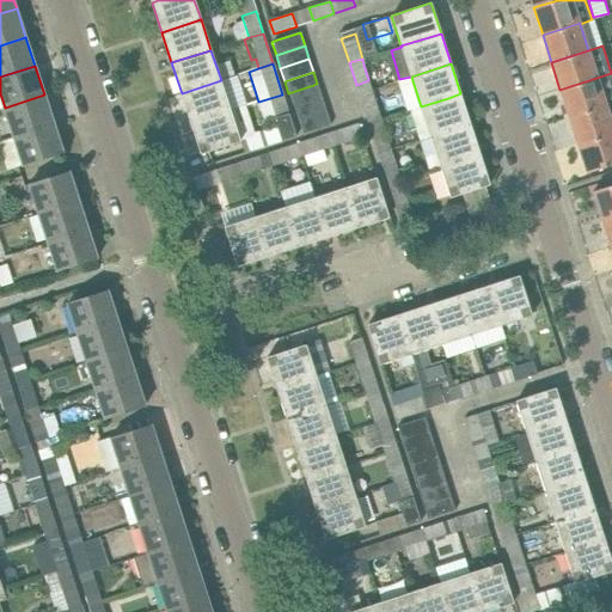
[(611,103),(611,74),(611,73),(560,90),(569,117),(606,105),(611,103)]
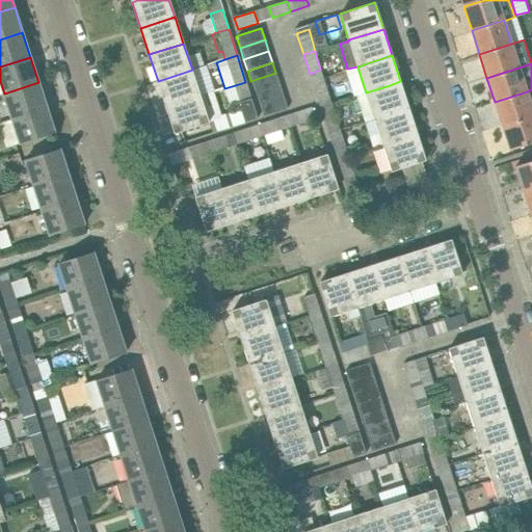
[(201,96),(192,70),(158,81),(166,107),(201,96)]
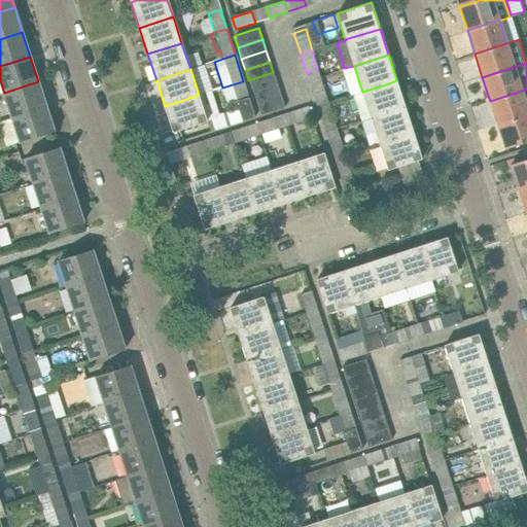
[(277,84),(273,72),(248,80),(252,93),(277,84)]
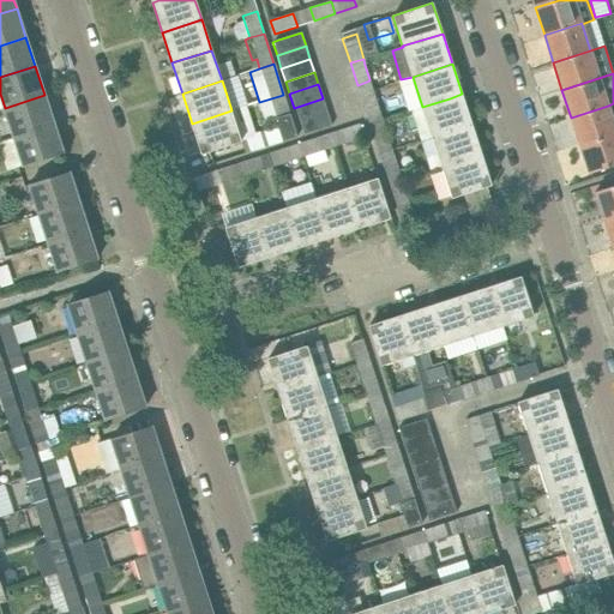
[(462,94),(450,98),(422,107),(409,110),(419,142),(471,125),(462,94)]
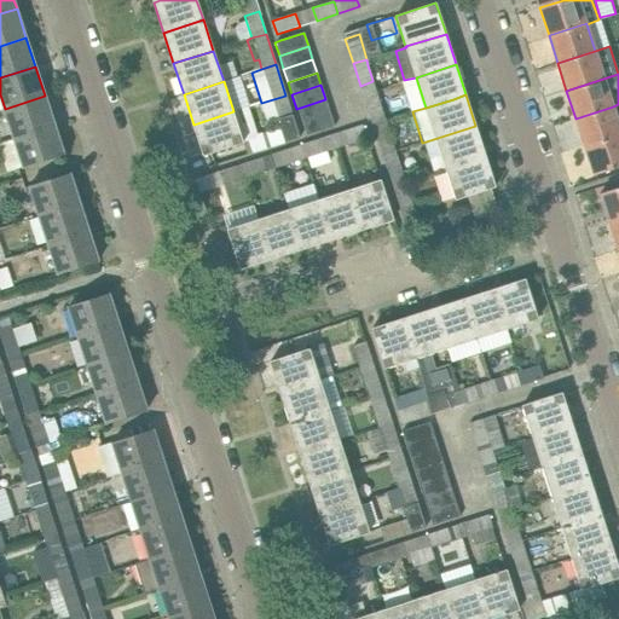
[(55,126),(45,96),(5,109),(15,138),(42,129),(55,126)]
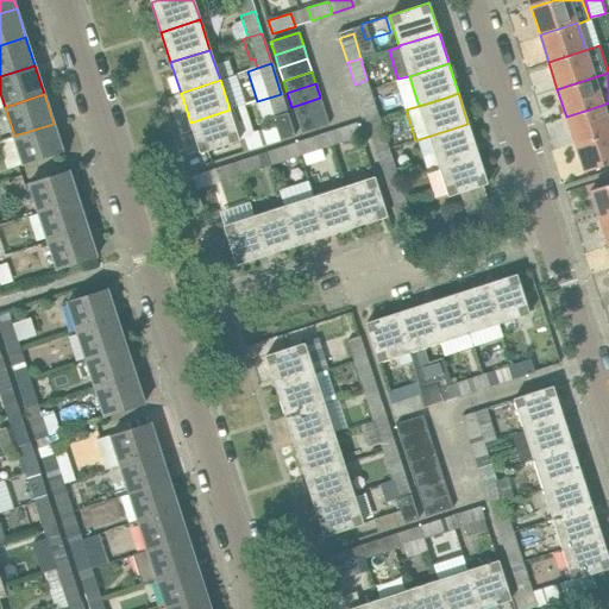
[(263,120),(271,118),(280,139),(294,135),(281,94),(257,101),(263,120)]
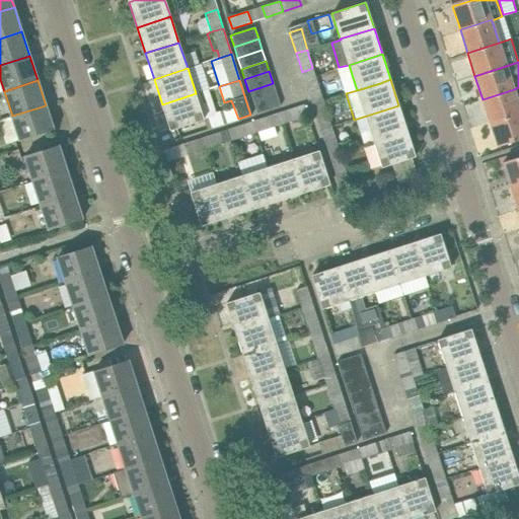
[(251,102),(277,94),(273,83),(248,91),(251,102)]
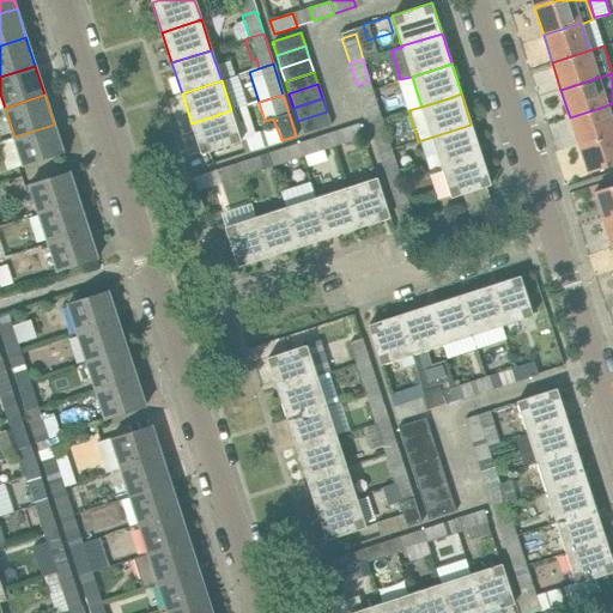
[(369,123),(382,120),(375,98),(363,102),(369,123)]
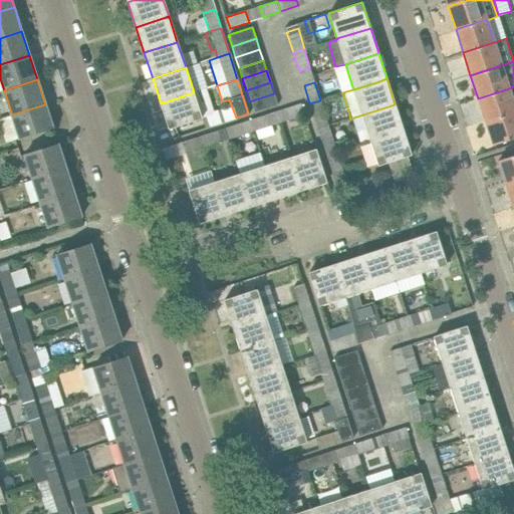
[(513,111),(513,103),(509,88),(478,98),(485,121),(513,111)]
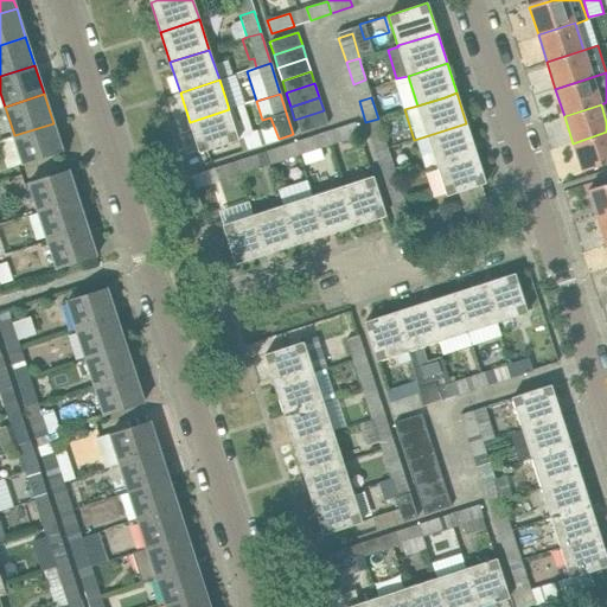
[(190,122),(199,153),(238,140),(229,109),(190,122)]
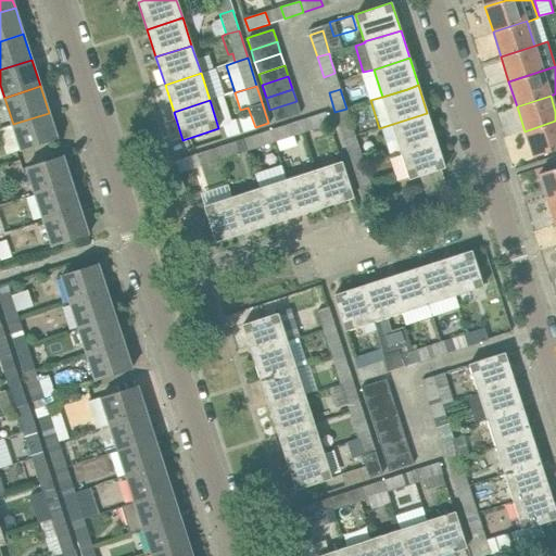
[(301,113),(297,101),(269,110),(274,122),(301,113)]
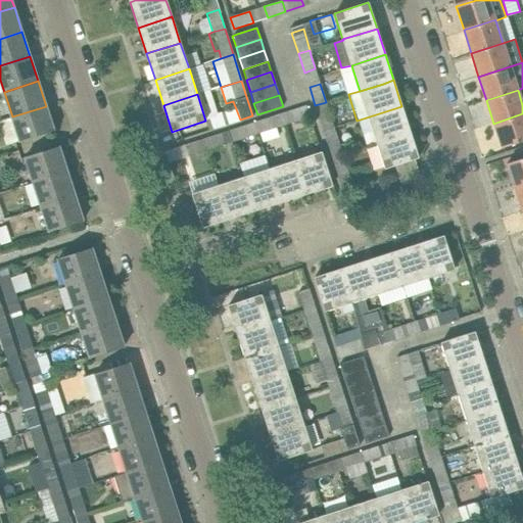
[(323,131),(334,128),(326,102),(315,105),(323,131)]
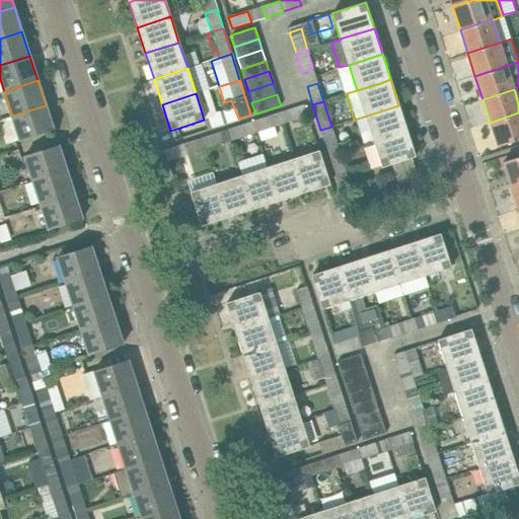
[(289,121),(307,116),(304,104),(286,110),(289,121)]
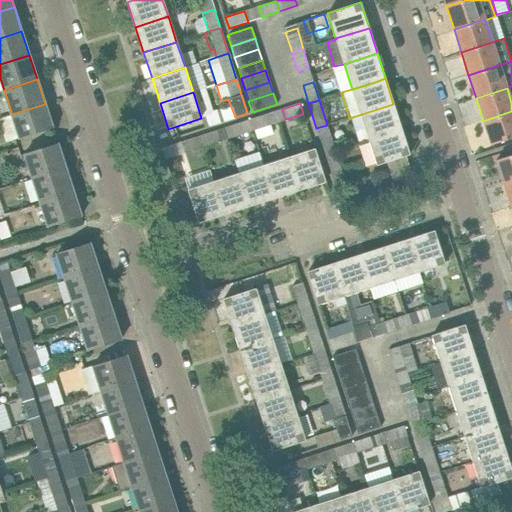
[(45,104),(35,107),(12,114),(19,138),(52,128),(45,104)]
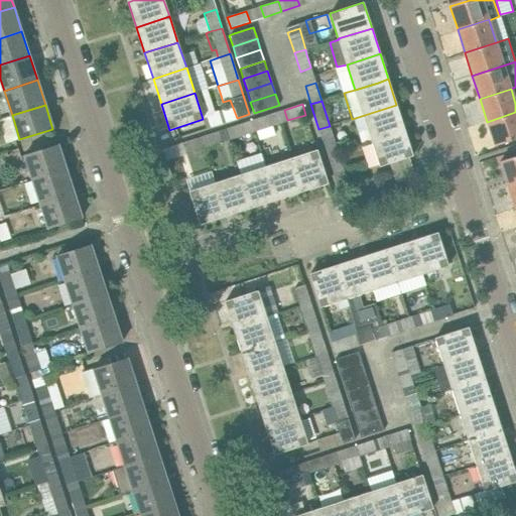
[(371,141),(404,130),(396,105),(363,115),(371,141)]
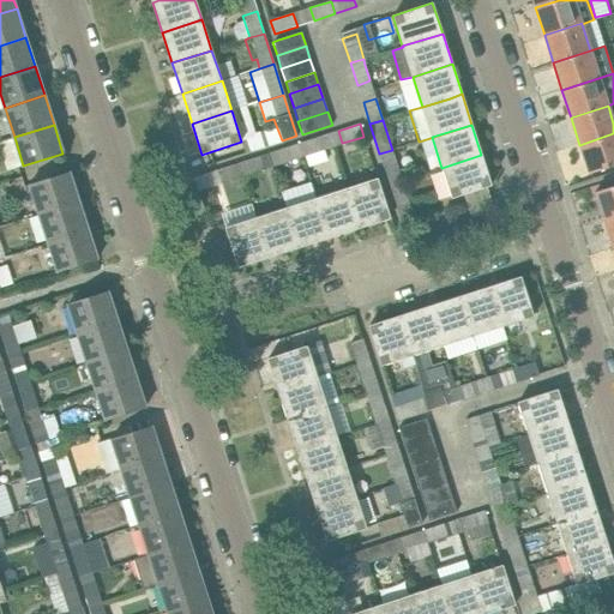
[(613,133),(579,145),(589,174),(613,164),(613,133)]
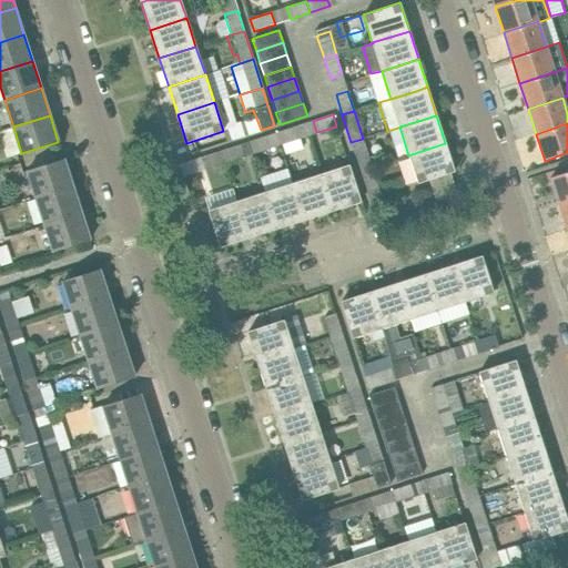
[(280,143),(297,138),(294,125),(276,131),(280,143)]
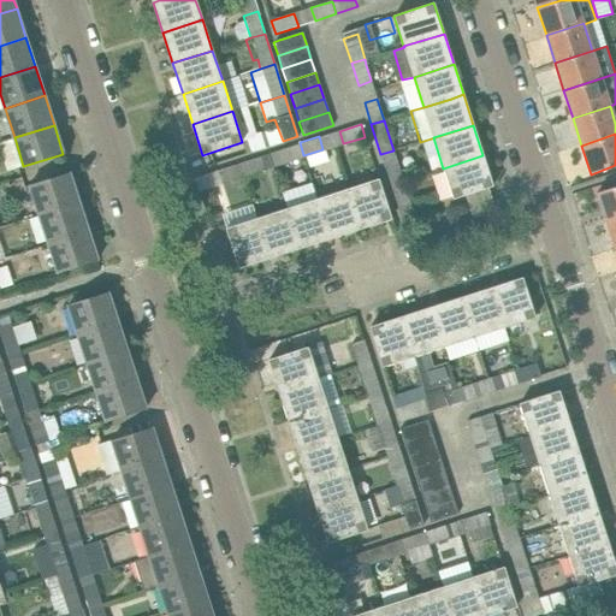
[(303,155),(300,142),(277,149),(280,161),(303,155)]
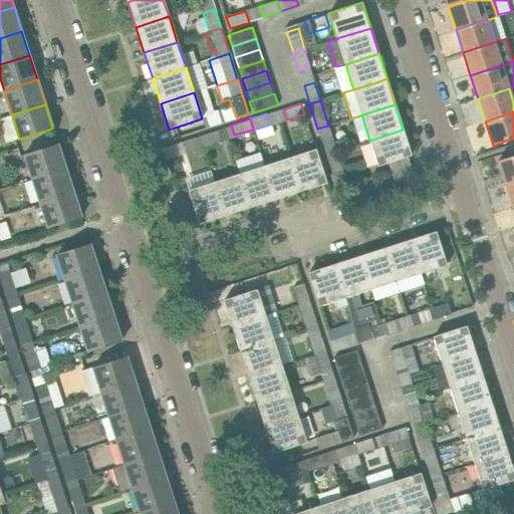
[(325,155),(336,151),(328,125),(317,129),(325,155)]
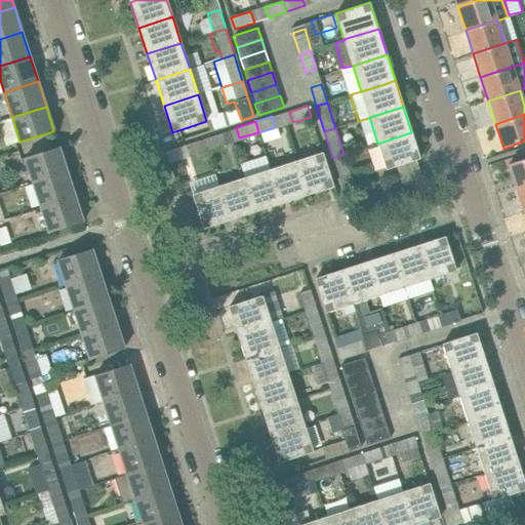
[(377,144),(386,169),(420,158),(411,132),(377,144)]
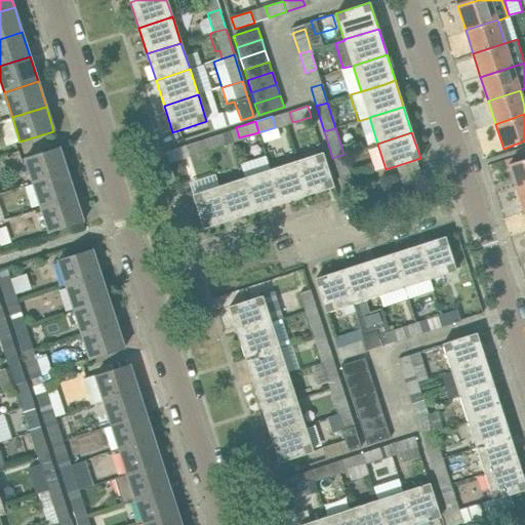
[(206,150),(224,144),(220,133),(203,138),(206,150)]
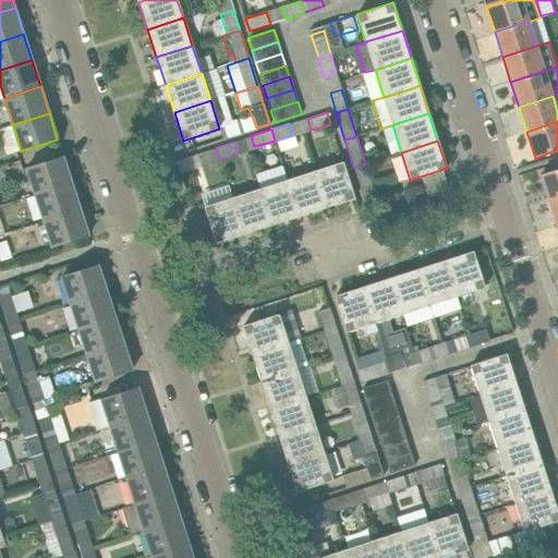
[(219,159),(216,147),(196,154),(201,166),(219,159)]
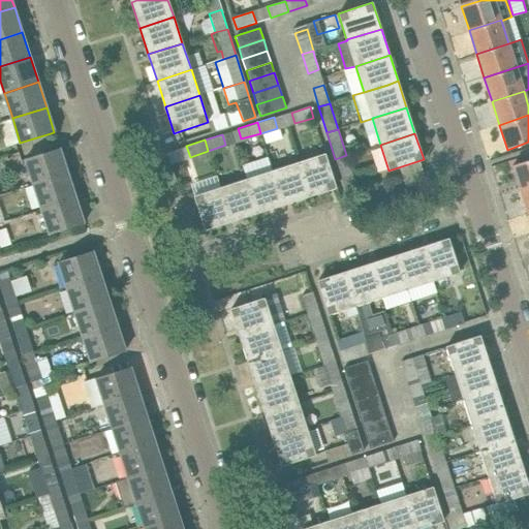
[(67,173),(59,148),(25,159),(33,184),(67,173)]
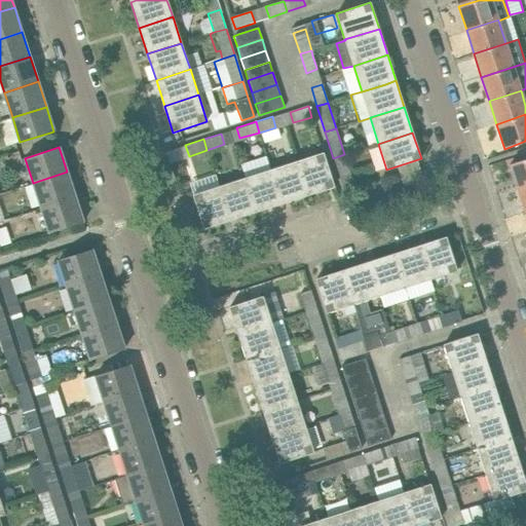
[(334,186),(323,153),(297,161),(308,195),(334,186)]
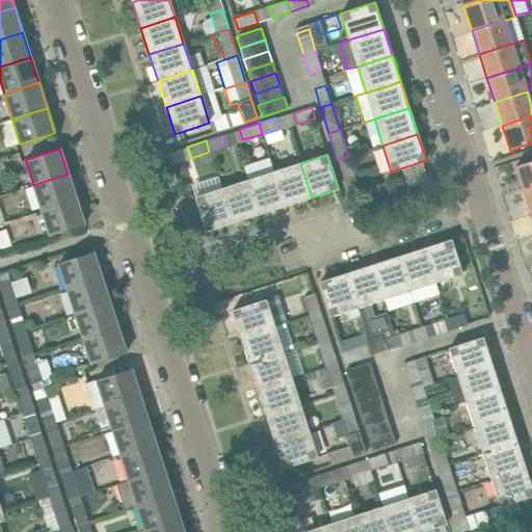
[(354,175),(348,156),(337,160),(343,179),(354,175)]
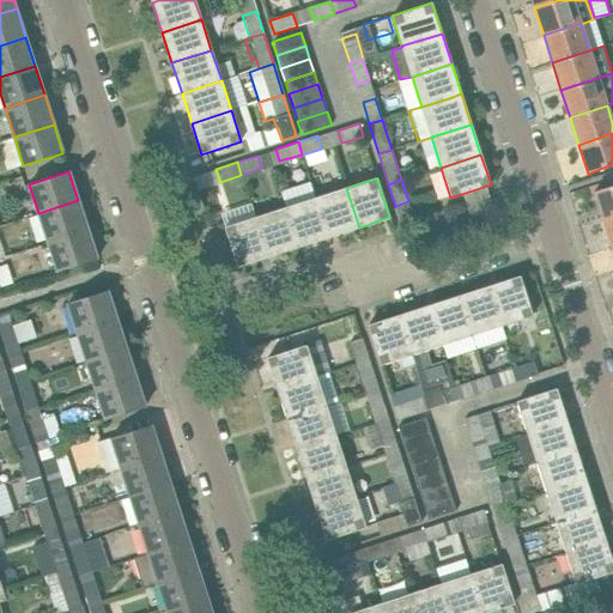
[(612,216),(612,184),(594,192),(602,219),(612,216)]
